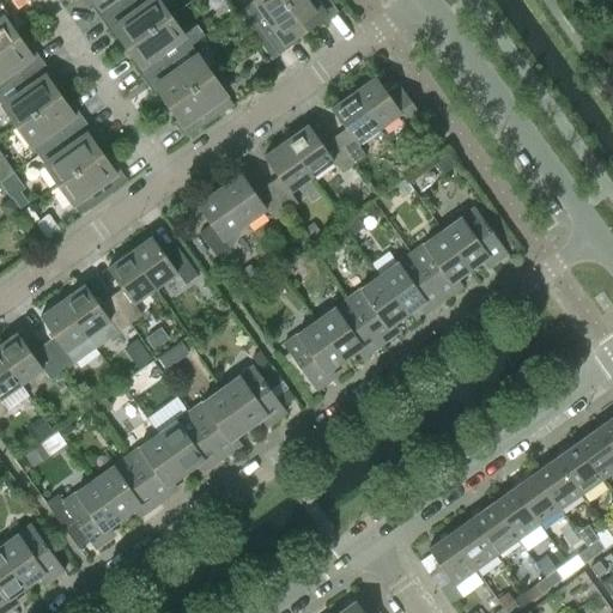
[(101,20),(129,0),(95,0),(90,5),(101,20)]
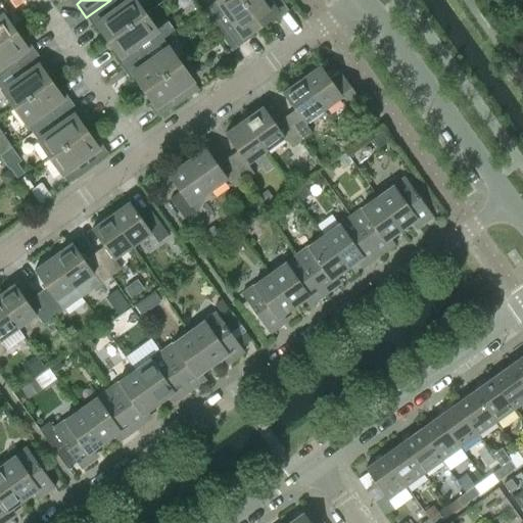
[(145,13),(135,0),(110,0),(86,17),(96,32),(103,27),(111,37),(145,13)]
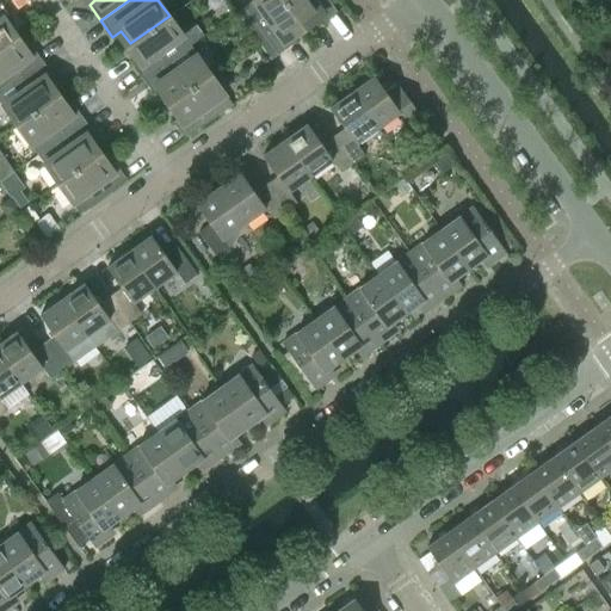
[(301,24),(283,0),(252,0),(242,7),(277,55),(294,42),(288,34),(301,24)]
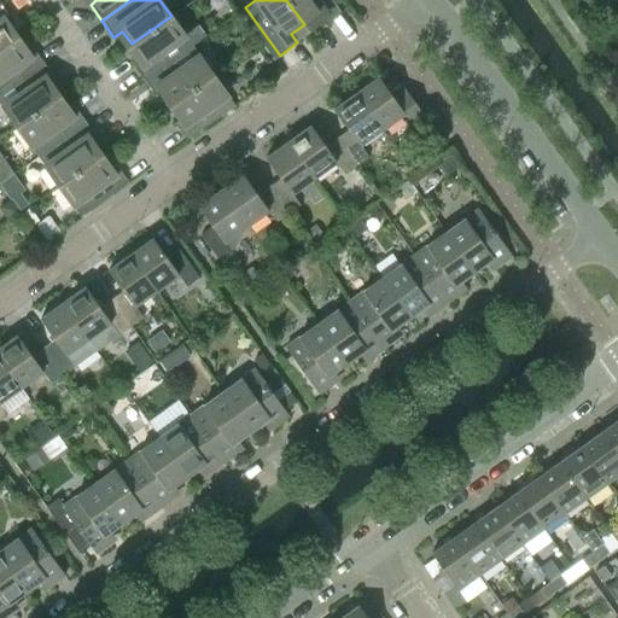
[(340,12),(331,0),(286,0),(304,24),(318,16),(324,24),(340,12)]
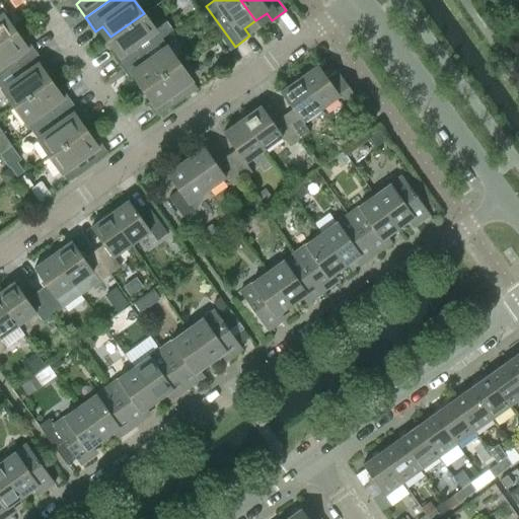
[(0,41),(11,33),(3,22),(11,17),(0,2),(0,41)]
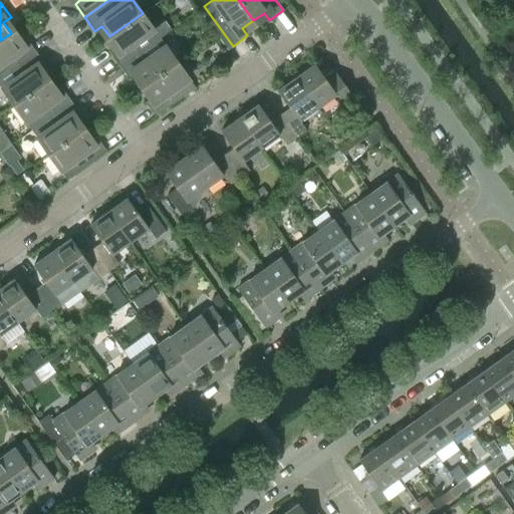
[(153,27),(143,13),(109,36),(117,47),(109,52),(119,66),(160,38),(160,37),(153,27)]
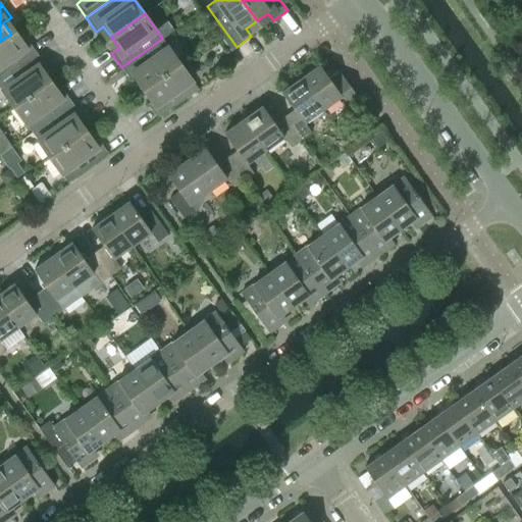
[(167,19),(155,28),(162,38),(174,30),(167,19)]
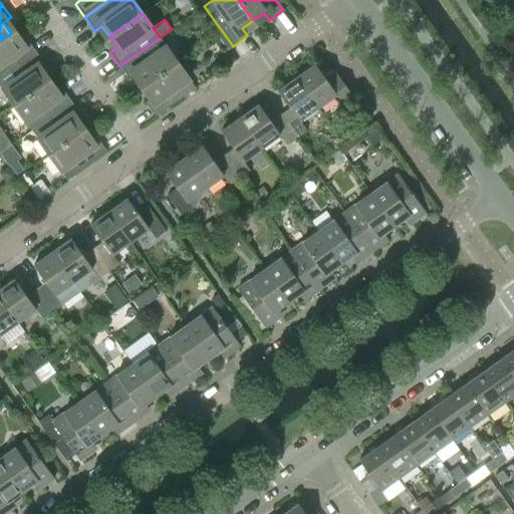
[(0,77),(36,52),(26,38),(19,43),(11,33),(0,40),(0,77)]
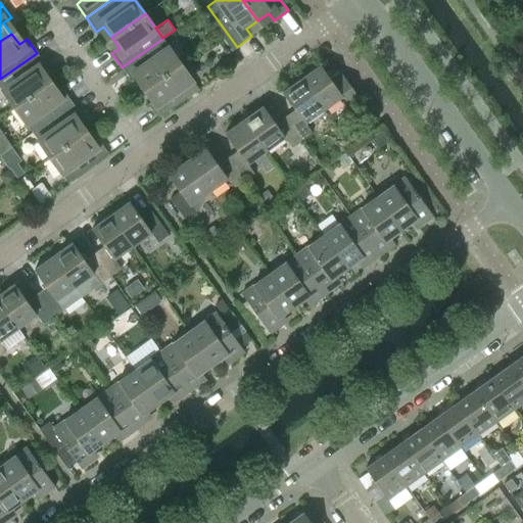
[(180,63),(162,39),(122,67),(132,82),(139,77),(147,87),(180,63)]
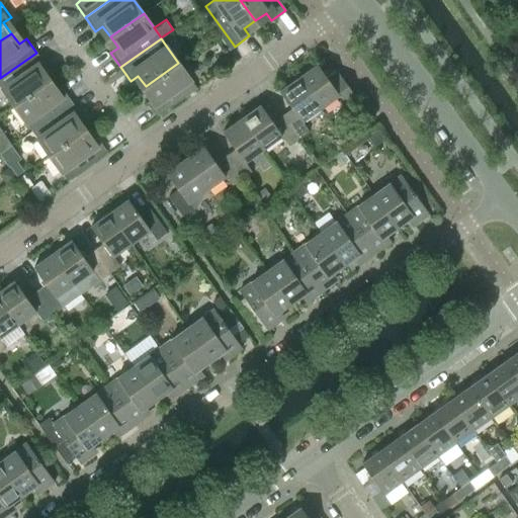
[(47,82),(38,72),(46,67),(36,53),(0,78),(0,87),(13,106),(47,82)]
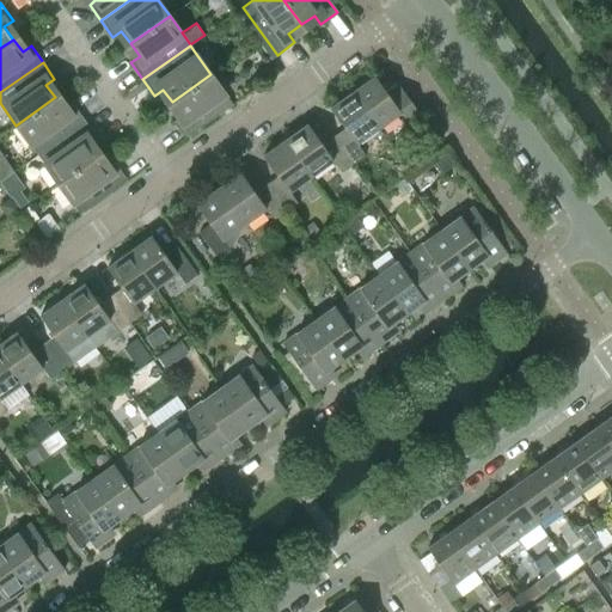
[(184,138),(232,104),(210,74),(172,102),(181,115),(172,121),(184,138)]
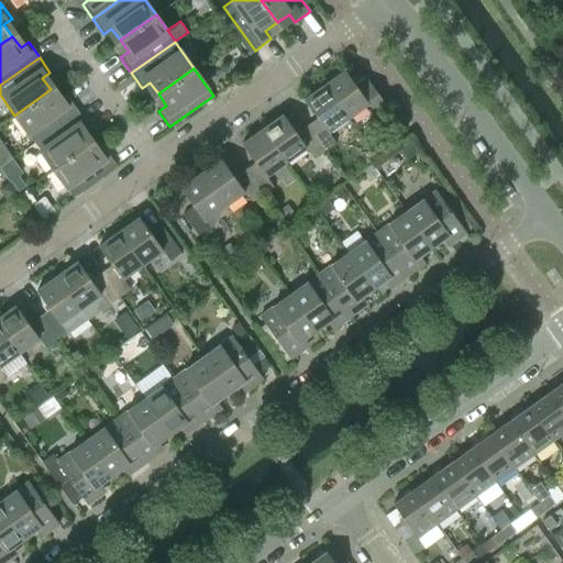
[(386,106),(368,80),(357,88),(344,70),(323,85),(348,118),(367,103),(375,113),(386,106)]
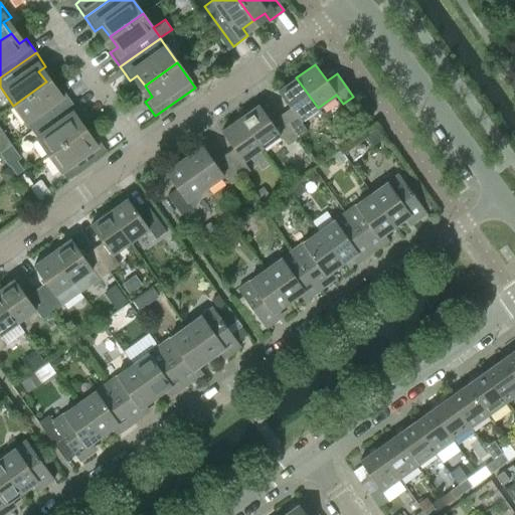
[(318,108),(296,77),(278,91),(290,108),(280,115),(297,138),(307,131),(300,121),(318,108)]
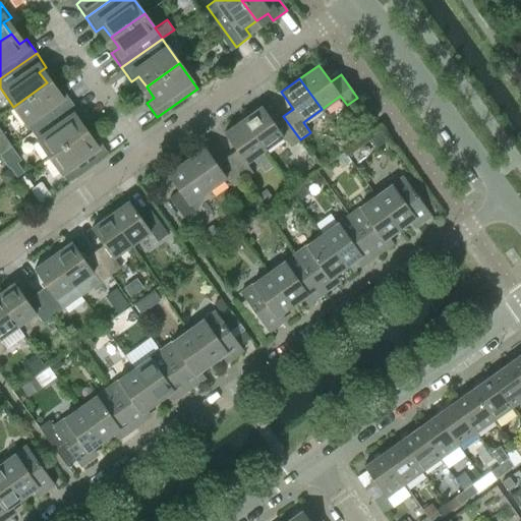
[(32,131),(71,103),(62,89),(55,94),(47,82),(13,107),(32,131)]
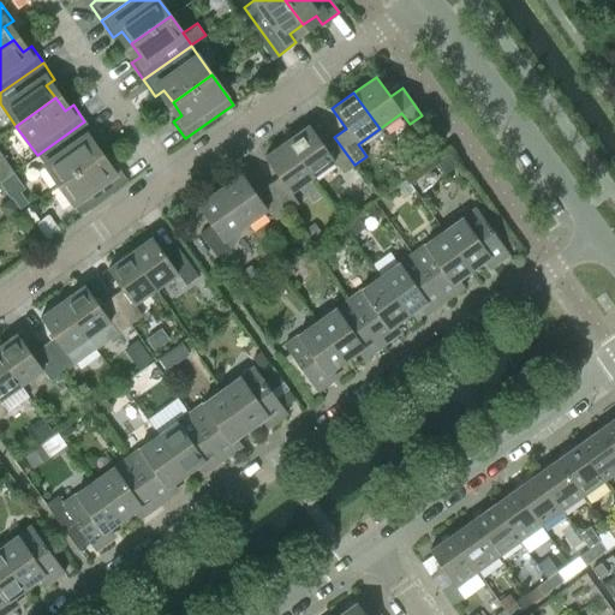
[(97,156),(88,144),(96,137),(84,121),(37,155),(58,185),(97,156)]
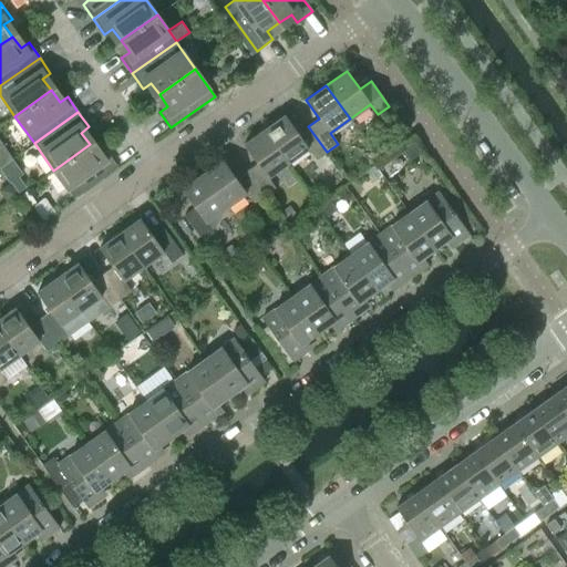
[(327,152),(308,126),(298,134),(285,115),(264,130),(288,163),(308,148),(316,160),(327,152)]
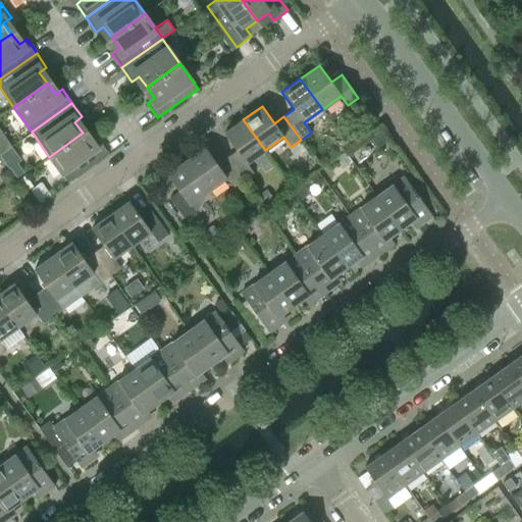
[(265,150),(243,119),(224,133),(237,150),(226,157),(243,180),(253,173),(246,163),(265,150)]
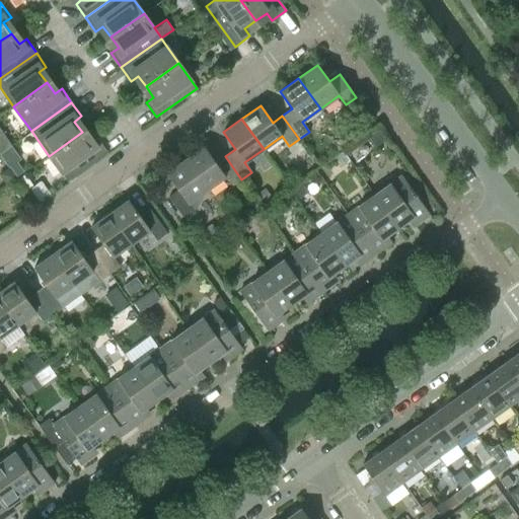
[(385,139),(378,129),(368,136),(375,146),(385,139)]
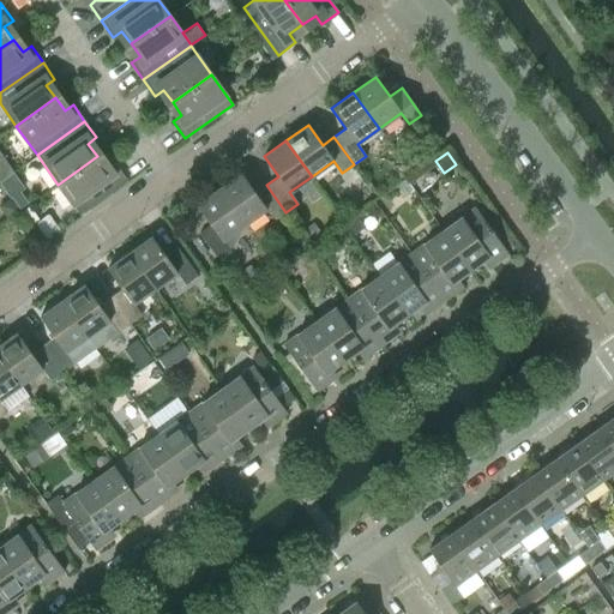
[(415,154),(407,161),(411,167),(420,161),(415,154)]
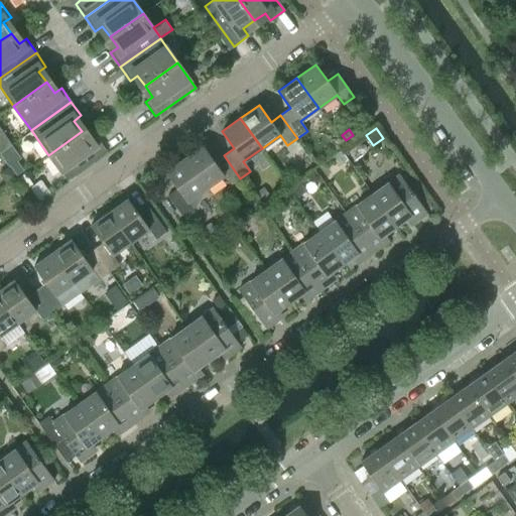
[(67,180),(107,151),(97,137),(89,142),(82,131),(48,155),(67,180)]
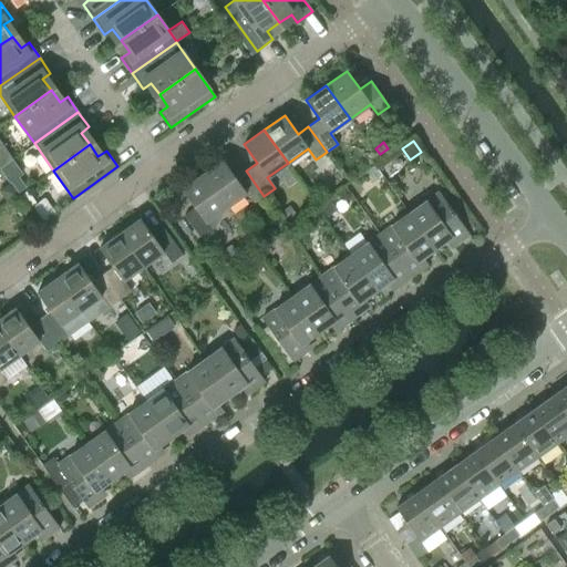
[(264,196),(246,171),(236,178),(222,160),(202,174),(225,207),(246,193),(253,204),(264,196)]
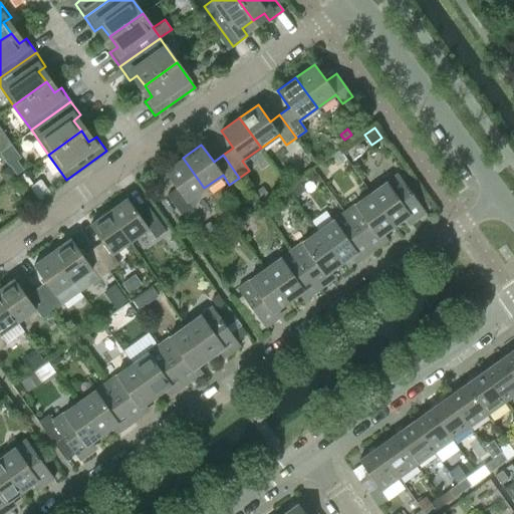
[(204,188),(183,158),(164,172),(176,188),(167,195),(183,218),(193,211),(186,201),(204,188)]
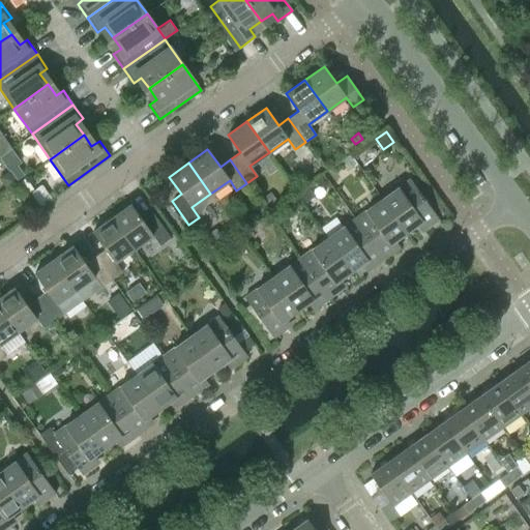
[(16,165),(8,170),(16,179),(23,174),(16,165)]
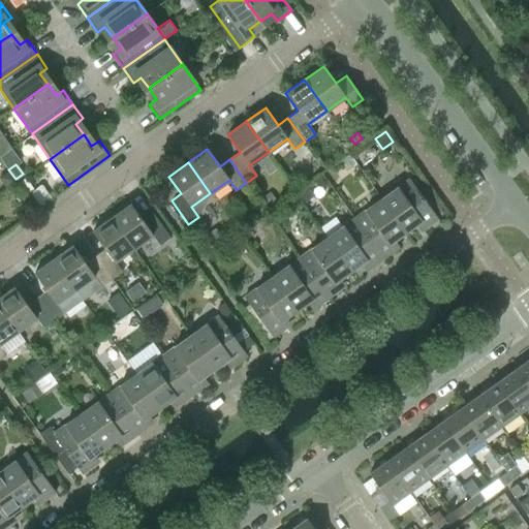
[(8,169),(0,176),(0,182),(4,188),(16,179),(8,169)]
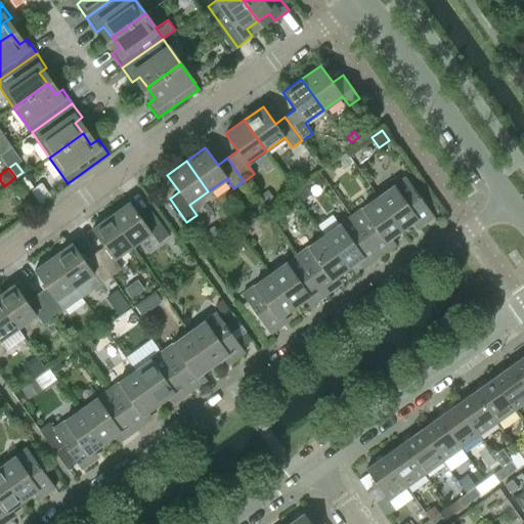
[(26,174),(17,180),(27,193),(30,190),(35,187),(26,174)]
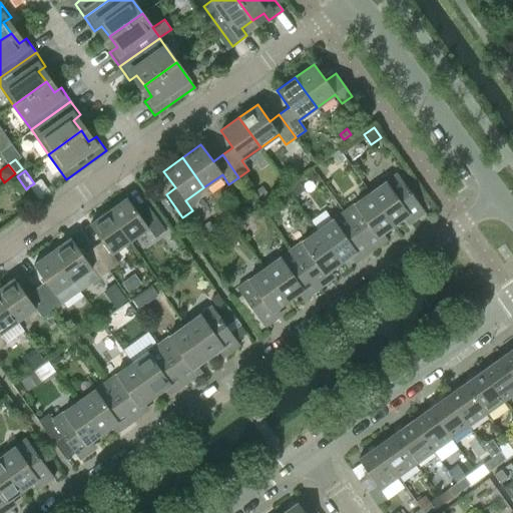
[(425,211),(397,173),(370,192),(393,224),(407,214),(412,220),(425,211)]
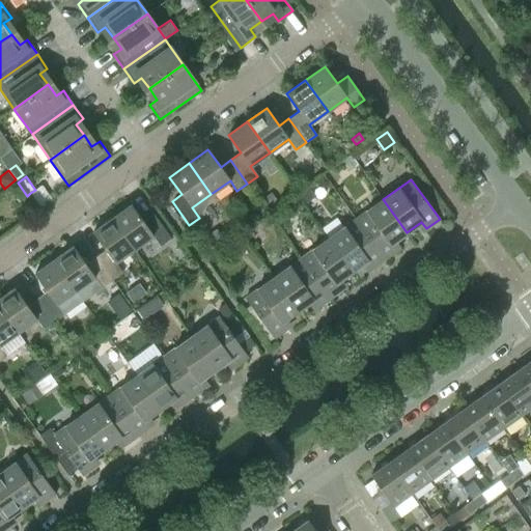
[(40,206),(30,193),(27,196),(22,199),(31,214),(40,206)]
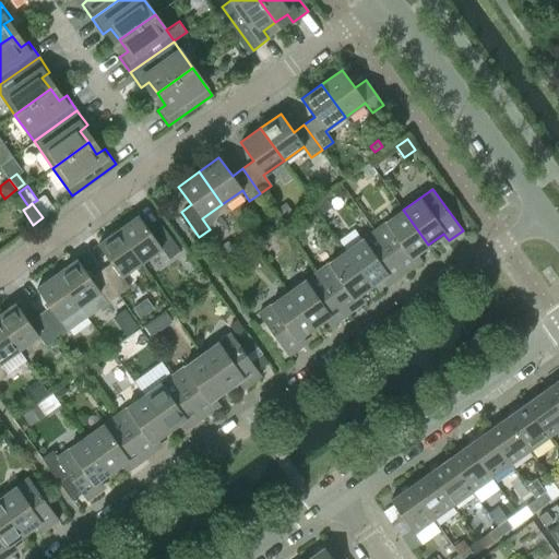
[(285,203),(273,211),(281,222),(293,214),(287,206),(285,203)]
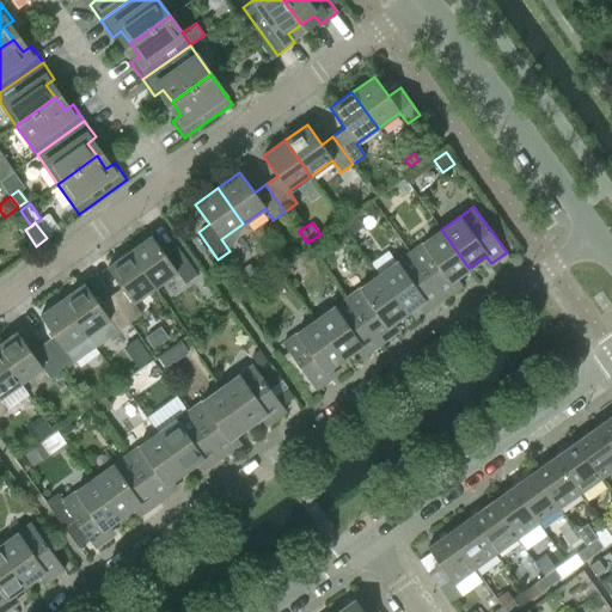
[(469,268),(441,230),(409,252),(442,299),(457,288),(451,281),(469,268)]
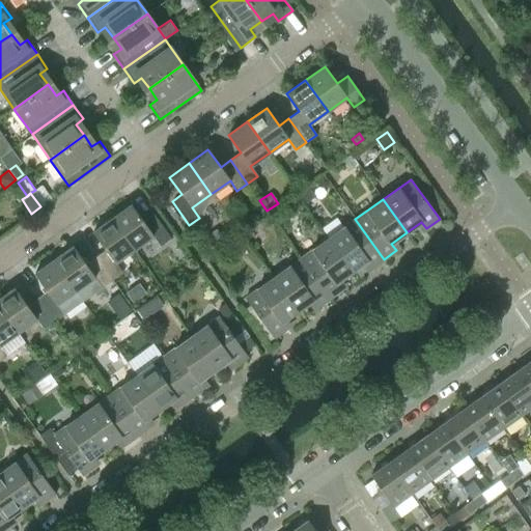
[(131,204),(112,218),(134,249),(152,235),(160,246),(170,239),(154,215),(143,222),(131,204)]
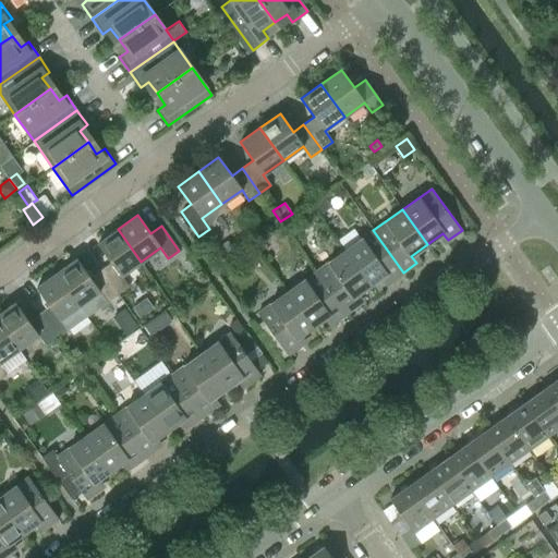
[(293,216),(282,223),(292,238),(303,229),(293,216)]
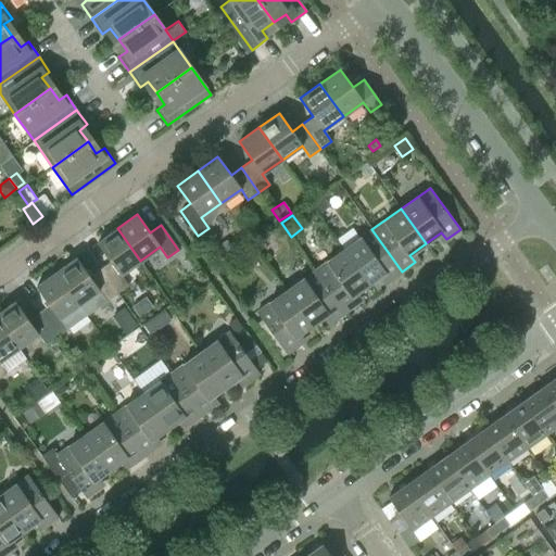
[(280,227),(272,234),(277,241),(286,235),(280,227)]
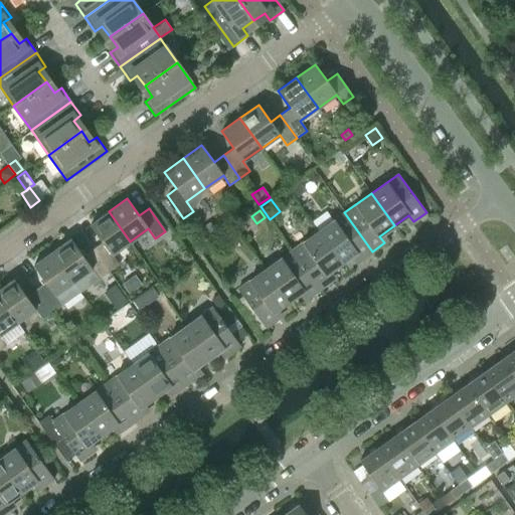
[(108,212),(90,225),(102,241),(93,248),(109,272),(119,265),(112,254),(130,241),(109,211),(108,212)]
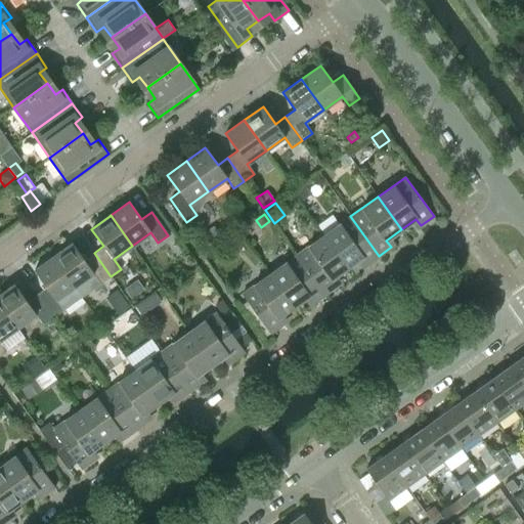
[(379,256),(350,216),(323,235),(347,268),(362,257),(366,264),(379,256)]
